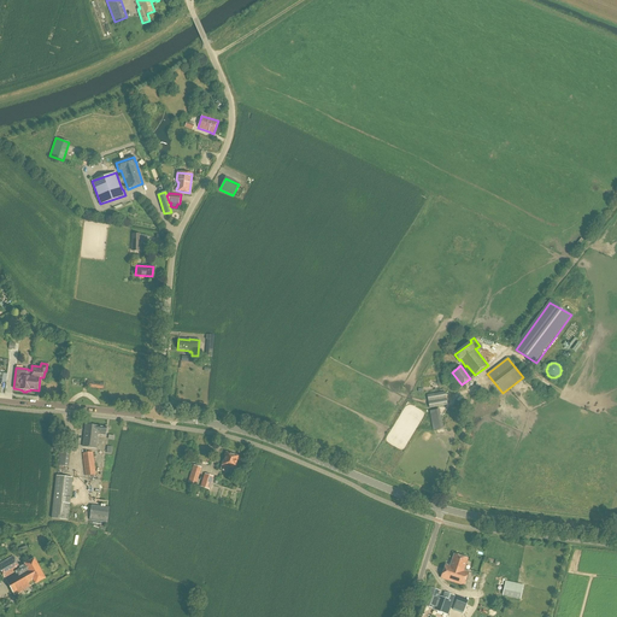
[(103,389),(104,383),(72,380),(72,385),(103,389)]
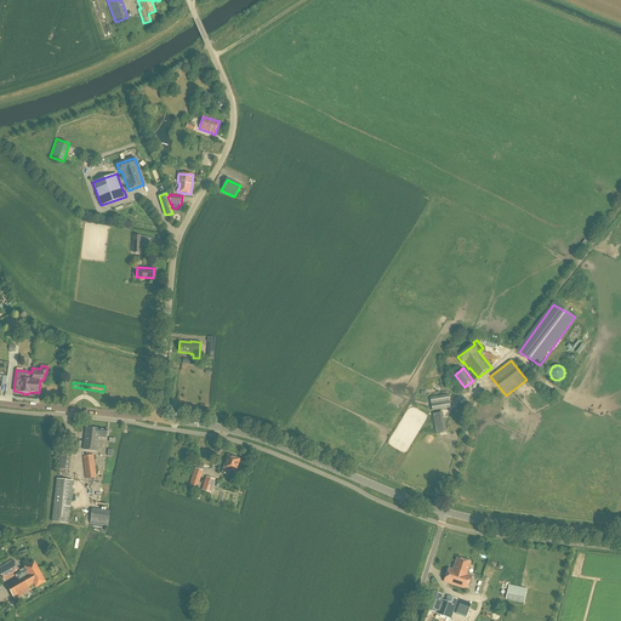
[(432,411),(450,408),(448,394),(429,398),(432,411)]
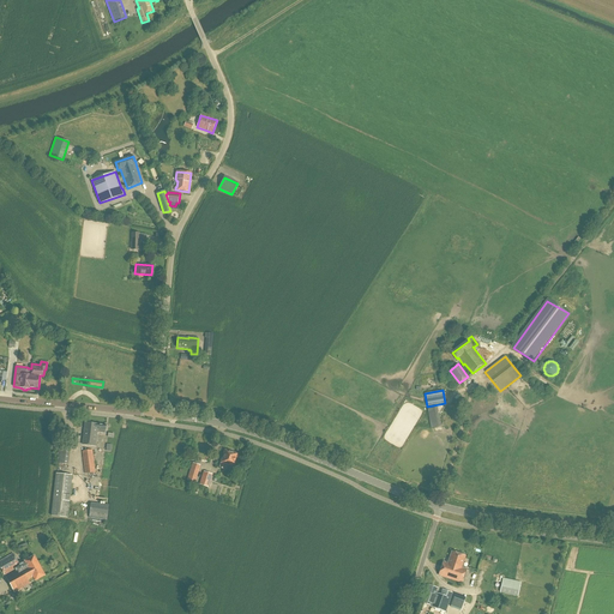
[(431,428),(440,427),(438,408),(427,409),(431,428)]
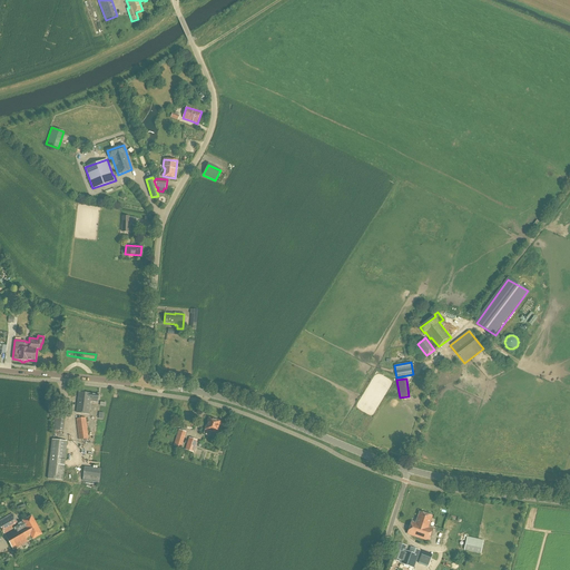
[(77,410),(77,413),(89,414),(89,412),(90,402),(98,403),(98,402),(98,400),(98,394),(79,392),(77,410)]
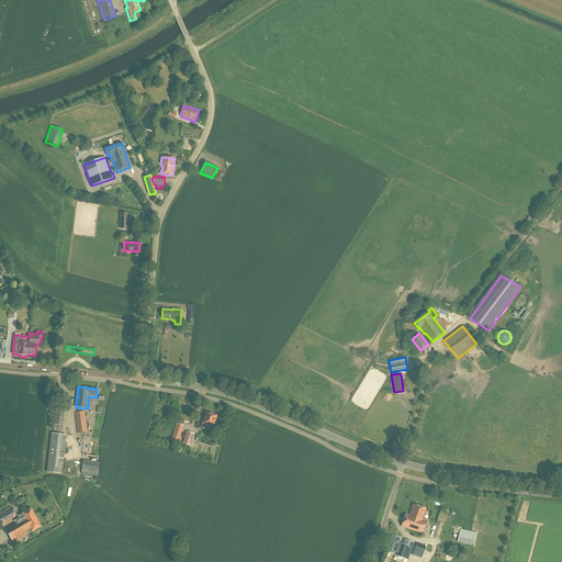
[(63,426),(65,408),(55,407),(53,425),(63,426)]
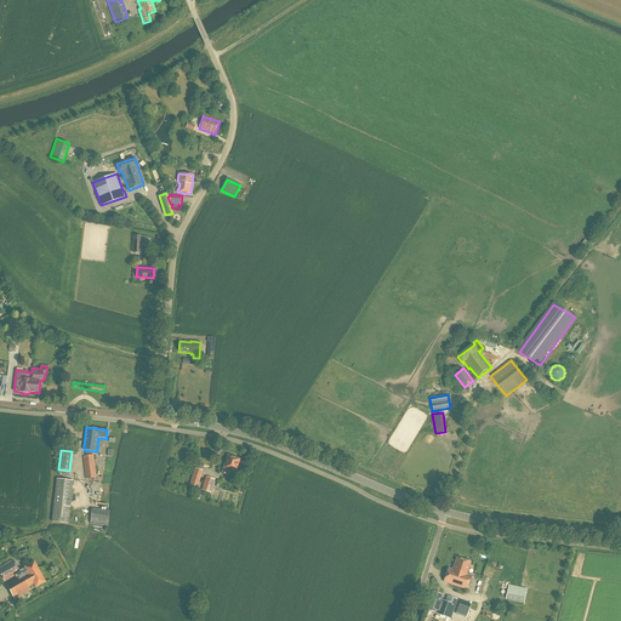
[(86,479),(96,478),(93,455),(84,456),(86,479)]
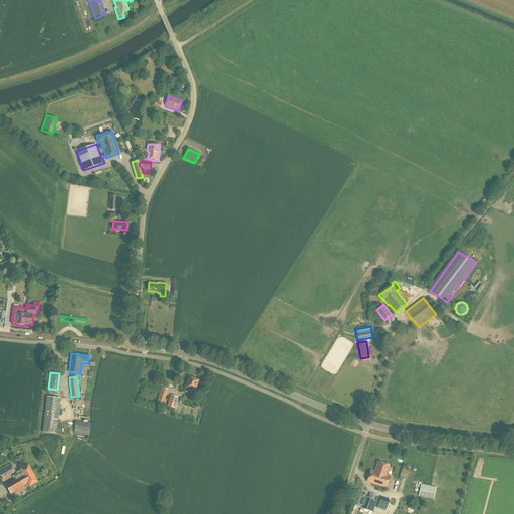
[(185,388),(184,392),(188,393),(194,395),(195,391),(198,380),(189,376),(185,388)]
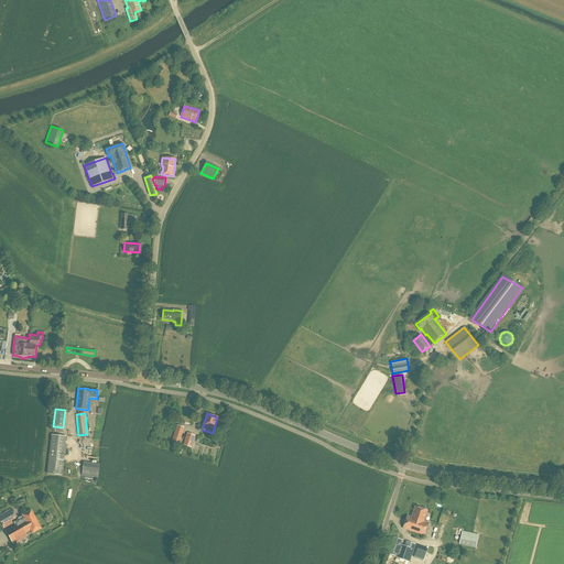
[(180,443),(184,427),(176,425),(172,441),(180,443)]
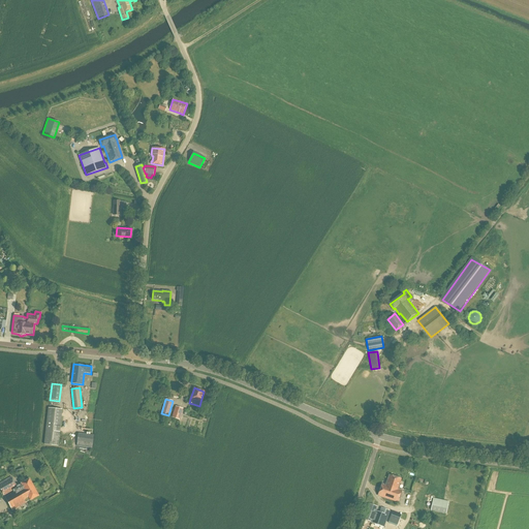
[(180,421),(183,408),(176,406),(172,417),(172,419),(179,422),(179,419),(180,421)]
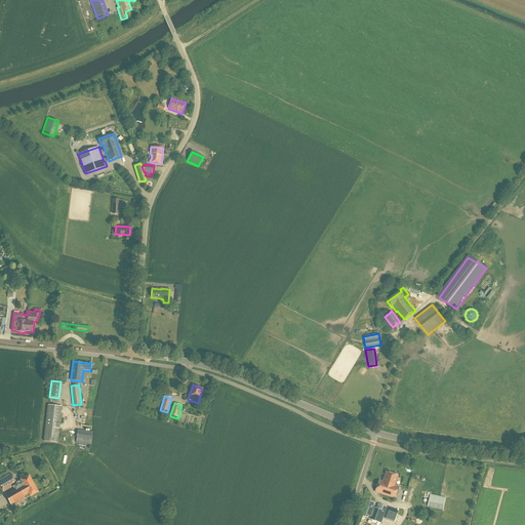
[(57,443),(62,406),(47,405),(43,441),(57,443)]
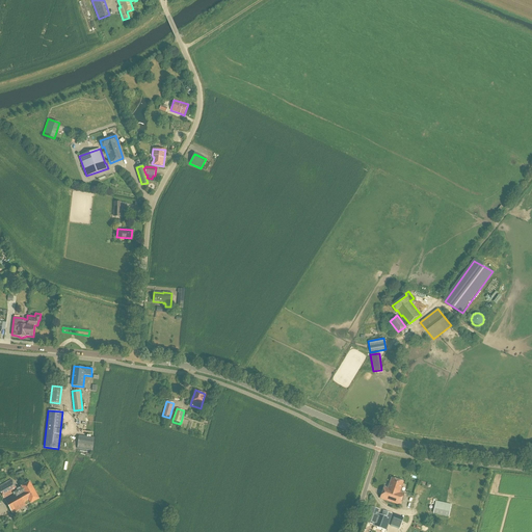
[(77,449),(92,450),(95,439),(79,437),(77,449)]
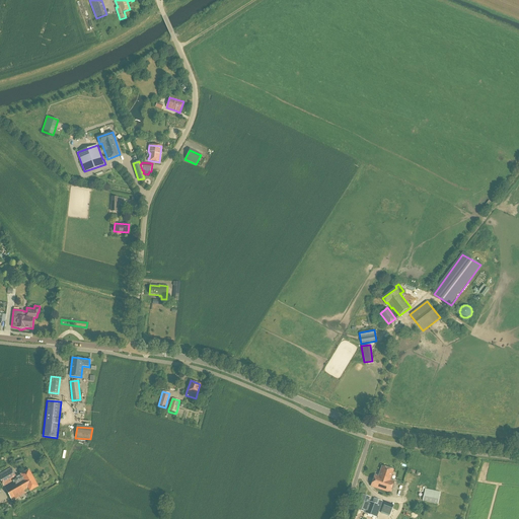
[(384,474),(386,468),(382,466),(378,476),(375,474),(371,487),(390,493),(394,482),(390,479),(390,480),(383,477),(384,474)]
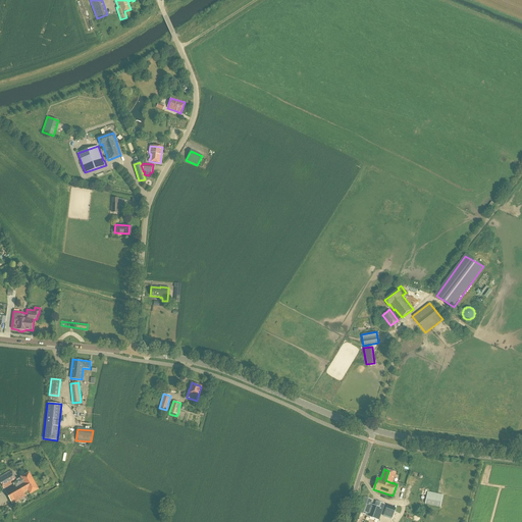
[(16,480),(11,471),(0,477),(0,482),(4,488),(12,483),(13,485),(5,490),(12,504),(25,496),(30,493),(30,494),(39,489),(29,472),(20,477),(20,478),(16,480)]
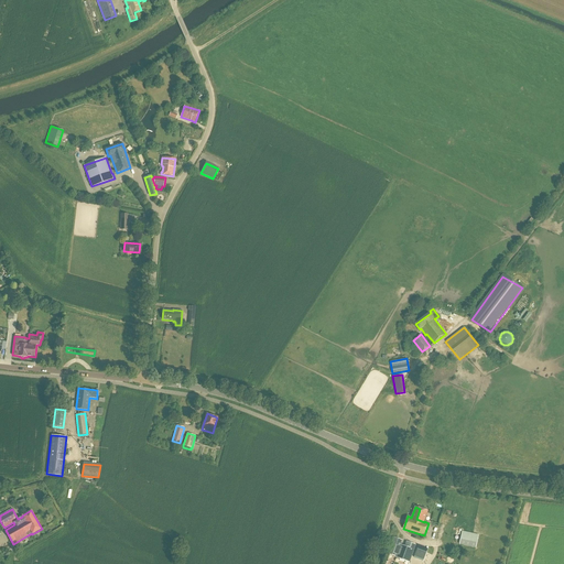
[(424,521),(427,511),(420,509),(418,516),(416,519),(424,522),(424,521)]
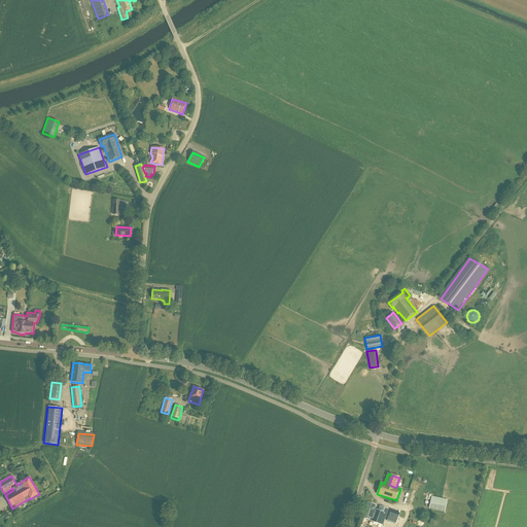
[(445,512),(447,499),(431,496),(428,508),(445,512)]
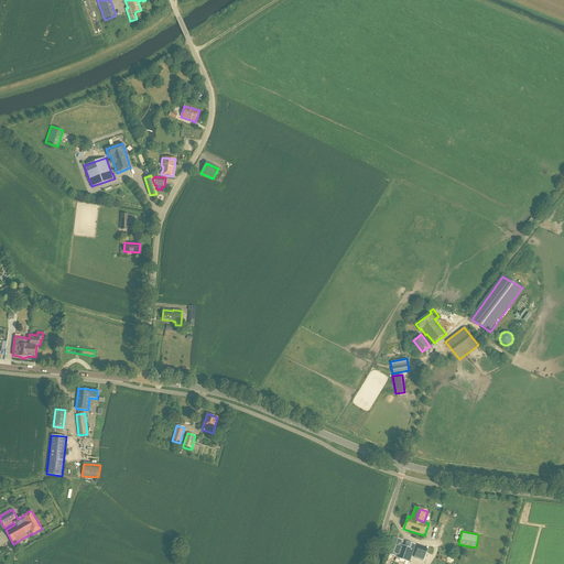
[(404,545),(400,544),(402,540),(393,538),(388,553),(396,556),(394,557),(410,563),(415,544),(407,541),(404,545)]
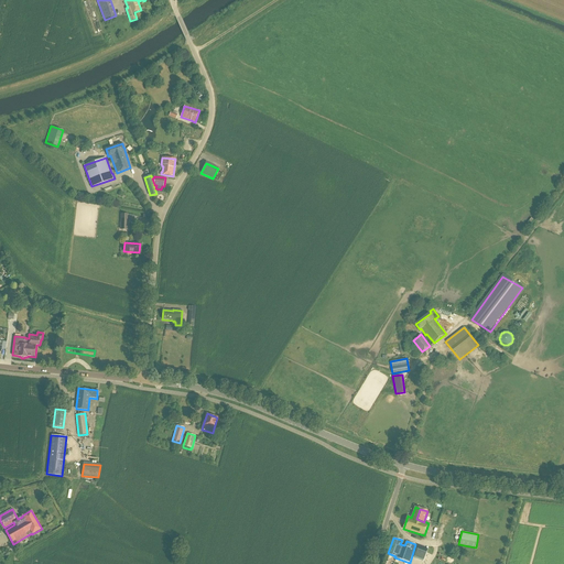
[(423,561),(427,549),(418,545),(413,557),(423,561)]
